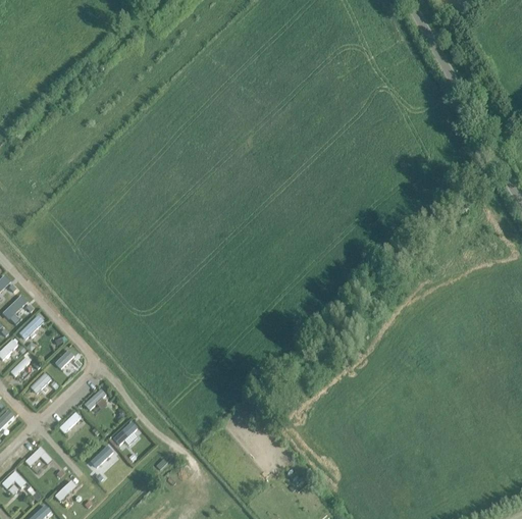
[(38,314),(18,332),(25,340),(44,321),(38,314)]
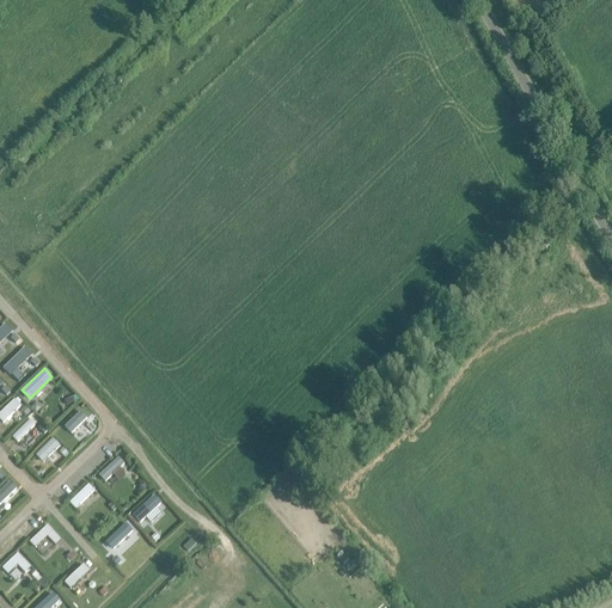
[(14,398),(0,411),(0,417),(4,421),(20,404),(14,398)]
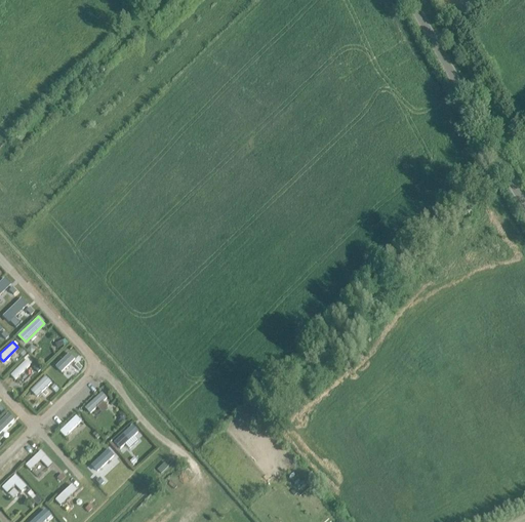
[(74,356),(70,352),(61,361),(58,358),(53,362),(61,369),(68,363),(71,366),(75,362),(72,358),(74,356)]
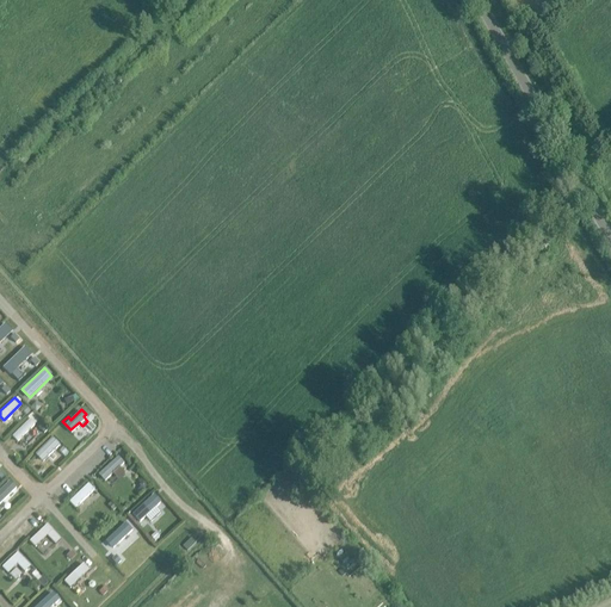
[(31,416),(16,432),(20,437),(30,428),(32,431),(36,427),(32,425),(36,421),(31,416)]
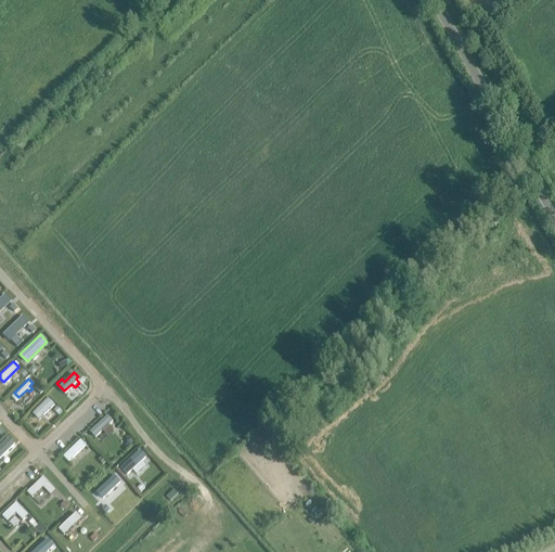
[(31,414),(37,420),(53,402),(48,397),(31,414)]
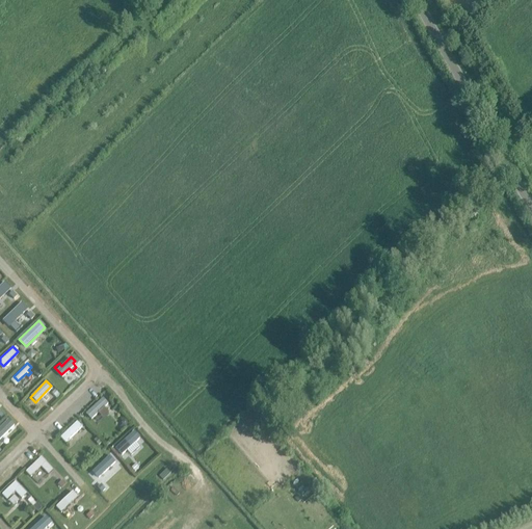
[(102,397),(86,411),(91,416),(101,406),(102,407),(104,406),(103,404),(106,401),(102,397)]
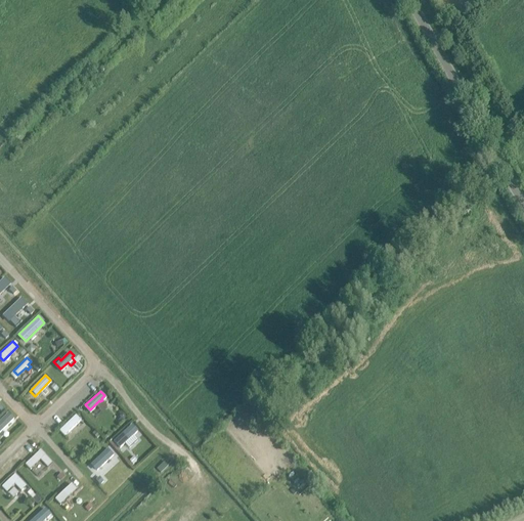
[(112,393),(104,399),(108,403),(115,398),(112,393)]
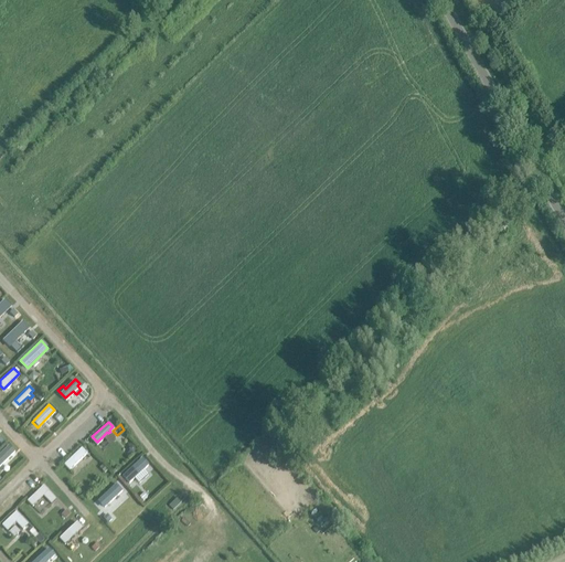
[(8,444),(0,452),(0,460),(13,448),(8,444)]
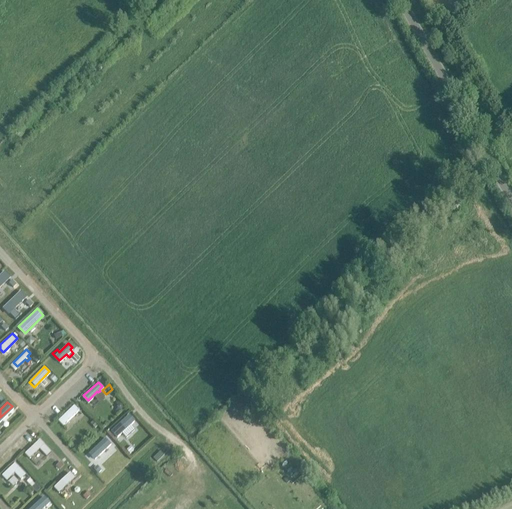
[(74,404),(58,419),(63,424),(79,409),(74,404)]
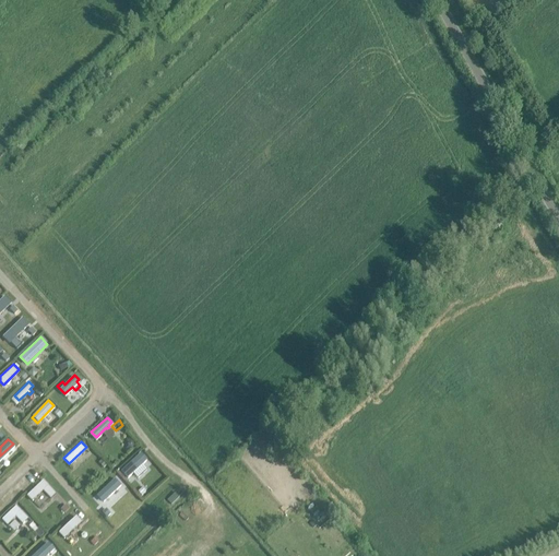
[(140,453),(122,469),(128,474),(144,459),(140,453)]
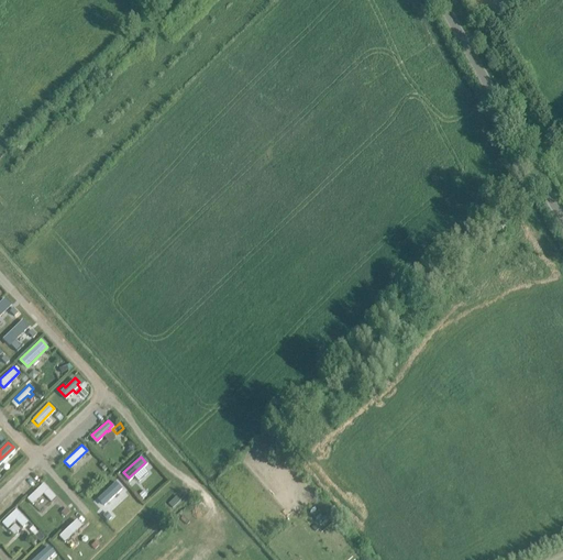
[(116,480),(97,497),(102,503),(107,500),(109,503),(111,501),(108,497),(116,491),(119,494),(121,492),(118,489),(121,486),(116,480)]
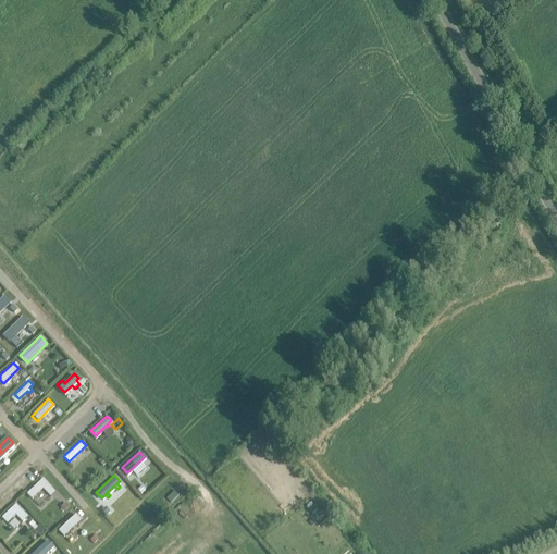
[(44,477),(27,492),(32,497),(44,487),(51,495),(56,490),(48,482),(49,481),(44,477)]
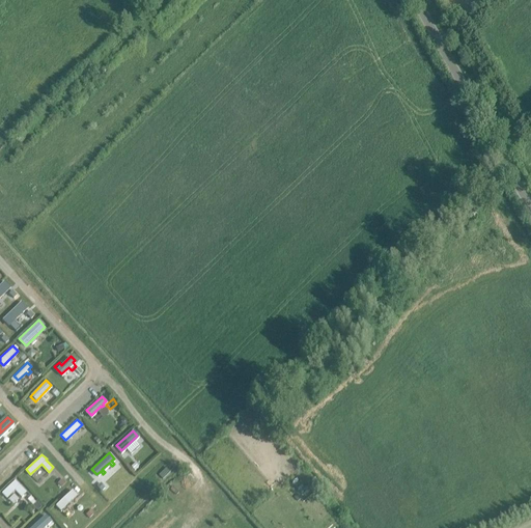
[(16,478),(2,492),(7,497),(16,489),(22,495),(26,491),(16,478)]
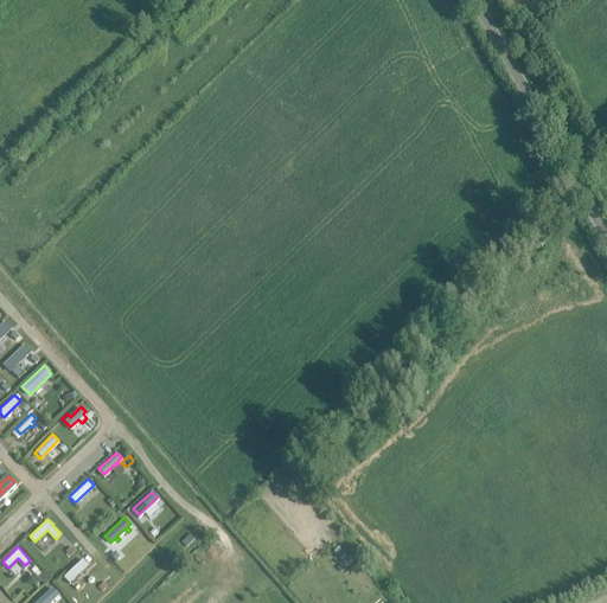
[(83,558),(64,576),(70,582),(89,564),(83,558)]
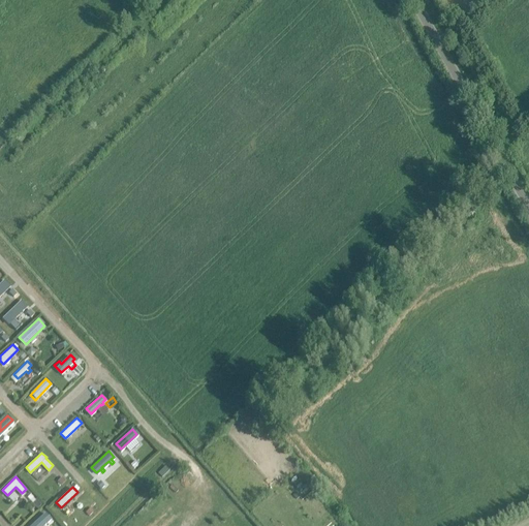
[(45,513),(31,525),(40,525),(51,518),(45,513)]
